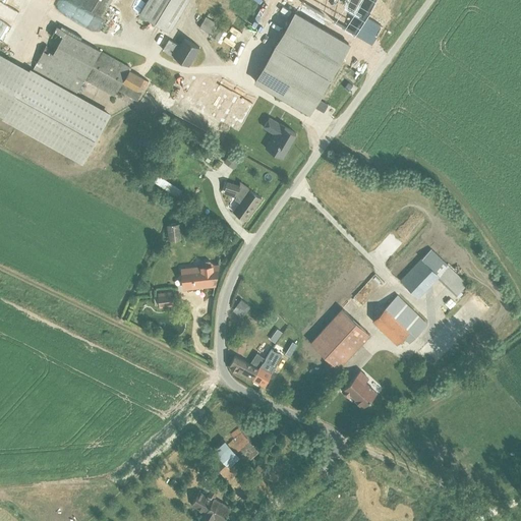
[(0,0),(0,39),(2,41),(10,25),(0,19),(0,0)]
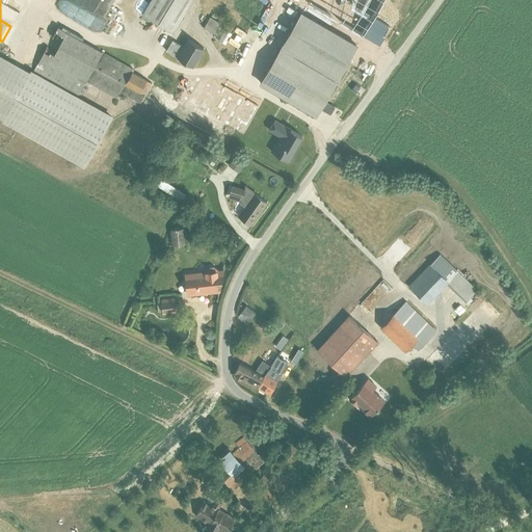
[(79,0),(104,15),(112,0),(79,0)]
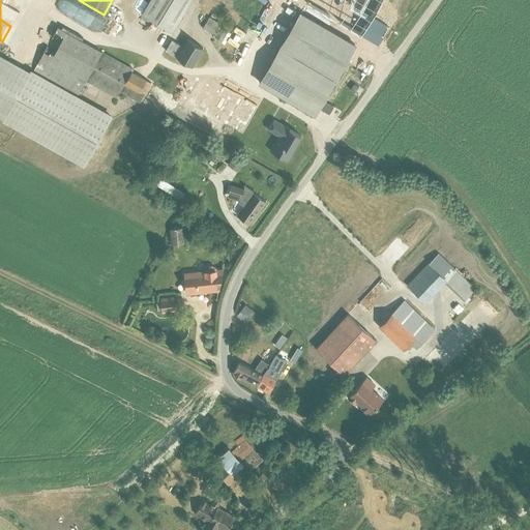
[(150,0),(142,15),(173,32),(192,0),(150,0)]
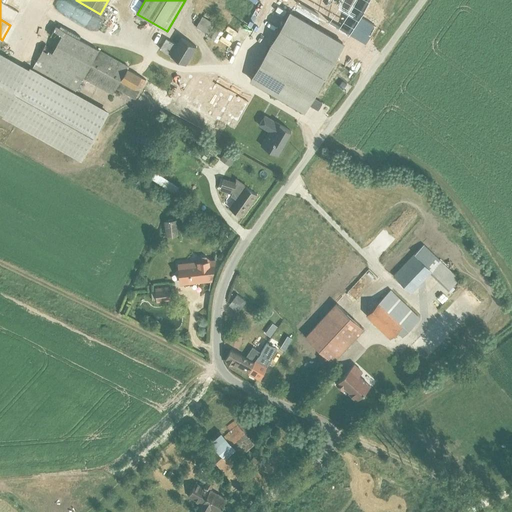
[(304,110),(343,43),(290,12),(251,79),(304,110)]
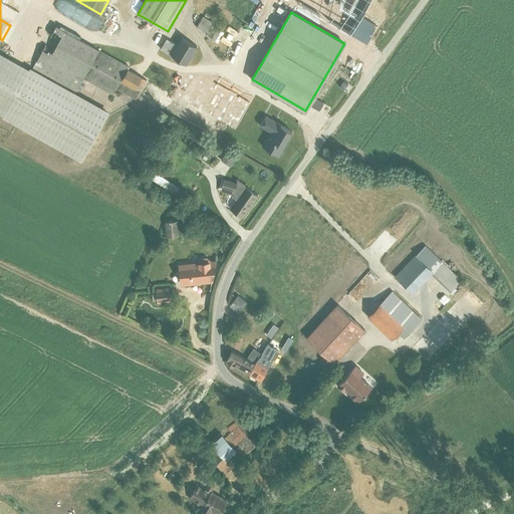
[(215,23),(203,16),(197,26),(209,33),(215,23)]
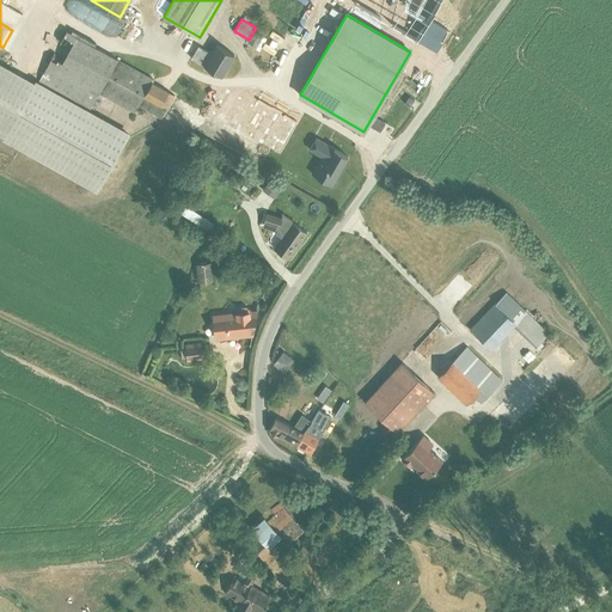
[(51,59),(37,83),(89,111),(99,92),(134,112),(138,105),(161,118),(175,96),(152,83),(153,80),(66,31),(60,42),(69,48),(60,63),(51,59)]
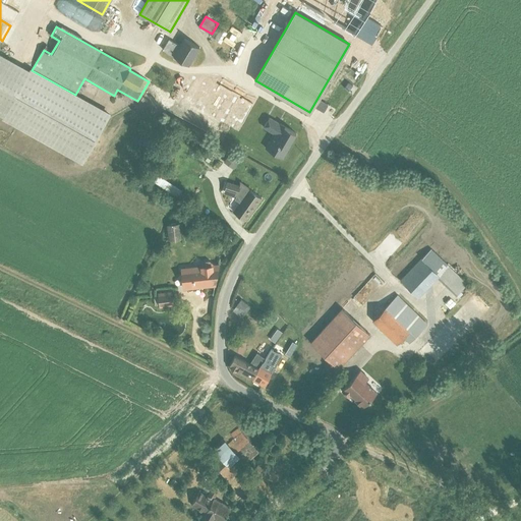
[(169,39),(163,49),(174,55),(173,58),(180,62),(181,60),(189,65),(200,48),(184,37),(180,45),(169,39)]
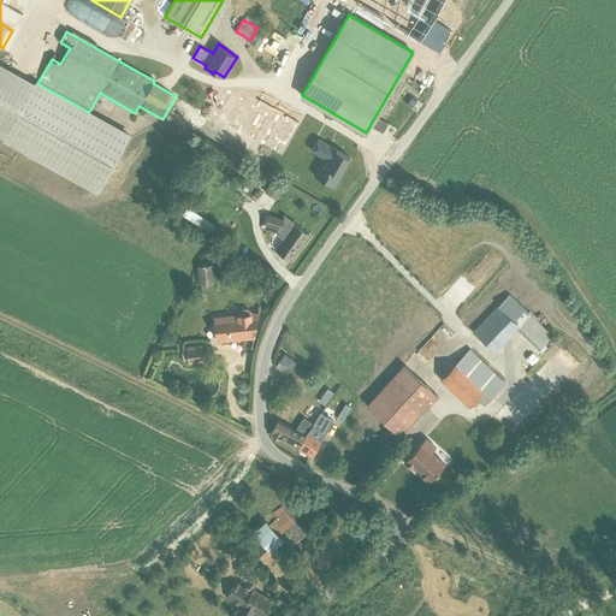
[(0,64),(0,135),(99,191),(130,136),(0,64)]
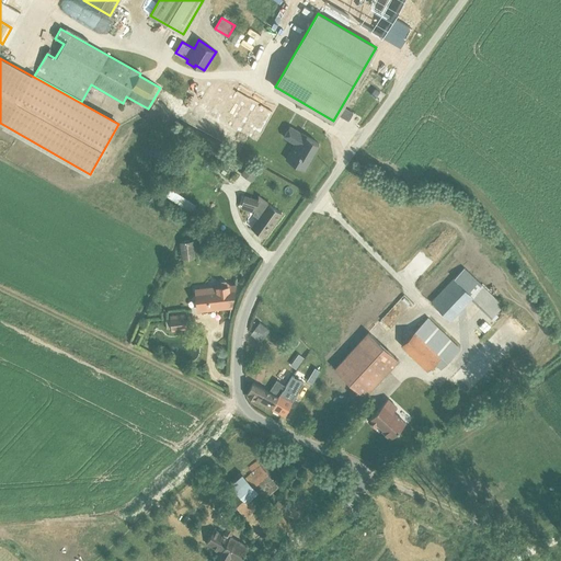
[(353,112),(343,106),(339,114),(348,119),(353,112)]
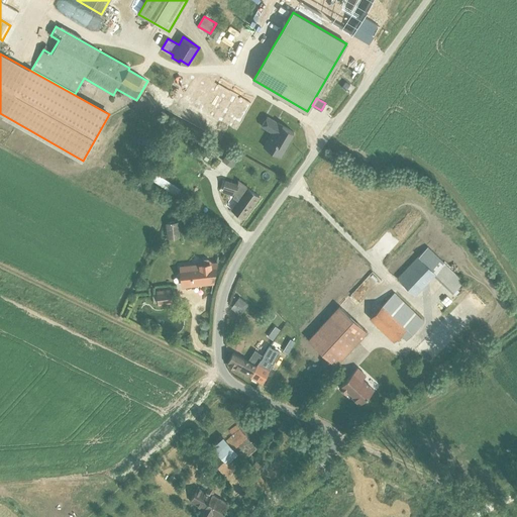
[(234,116),(236,109),(226,105),(223,112),(234,116)]
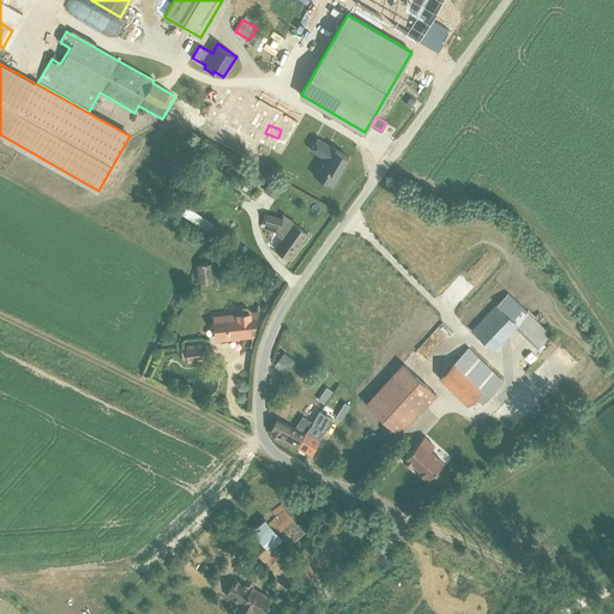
[(312,173),(333,185),(339,174),(338,174),(343,166),(344,166),(349,156),(317,137),(311,149),(321,156),(312,173)]
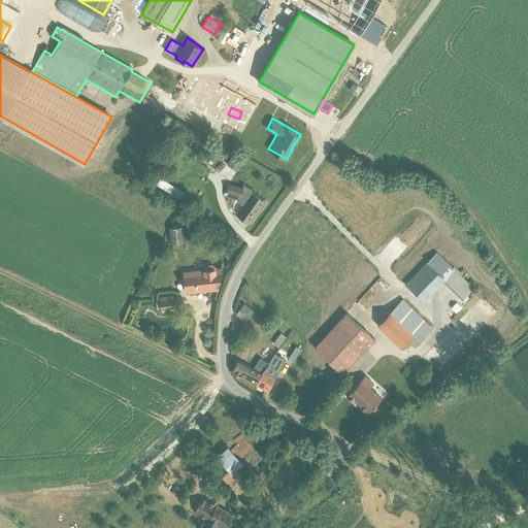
[(224,120),(221,125),(232,131),(235,126),(224,120)]
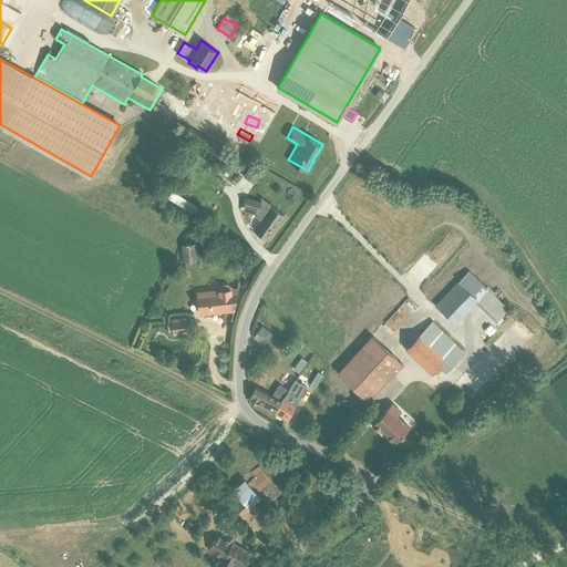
[(261,174),(250,166),(244,176),(255,184),(261,174)]
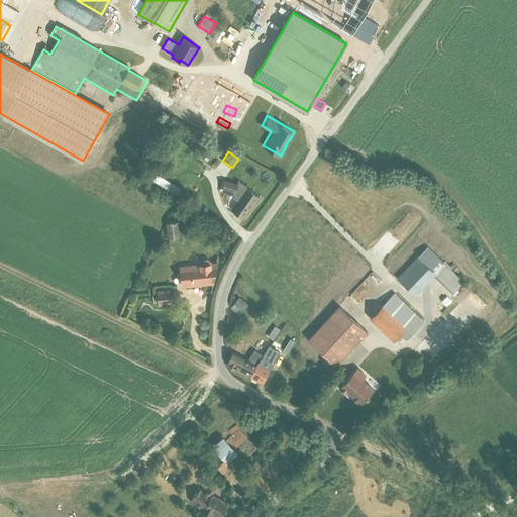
[(157,174),(152,180),(165,188),(170,182),(157,174)]
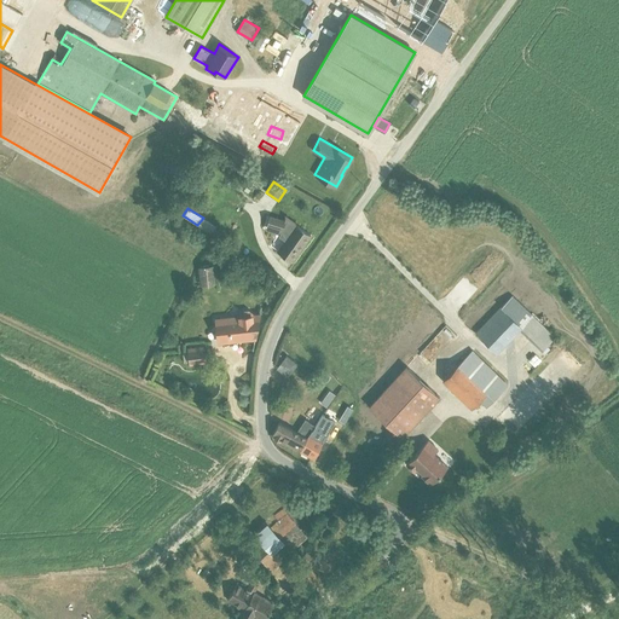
[(284,239),(277,250),(291,261),(311,235),(298,225),(299,224),(285,215),(284,220),(271,215),(266,230),(281,233),(281,236),(284,239)]
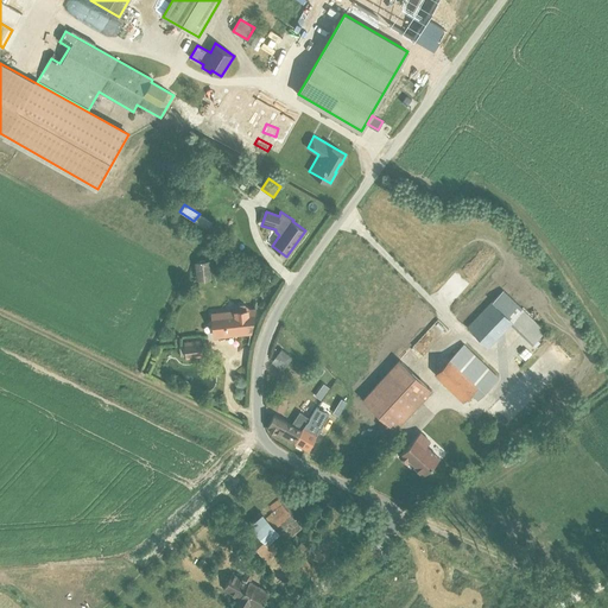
[(210,259),(195,261),(196,280),(202,279),(213,278),(210,259)]
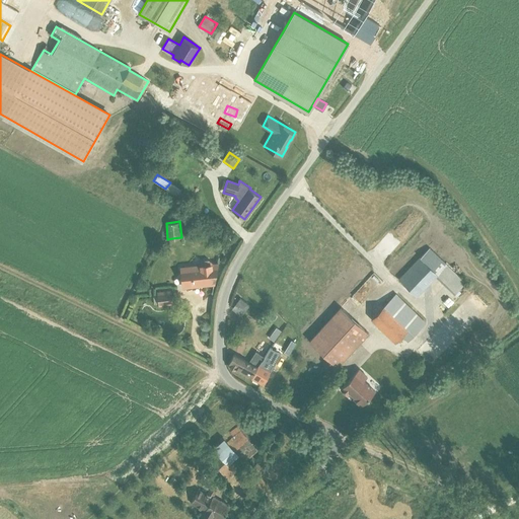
[(430,246),(398,279),(417,296),(436,276),(456,296),(461,291),(459,289),(465,282),(430,246)]
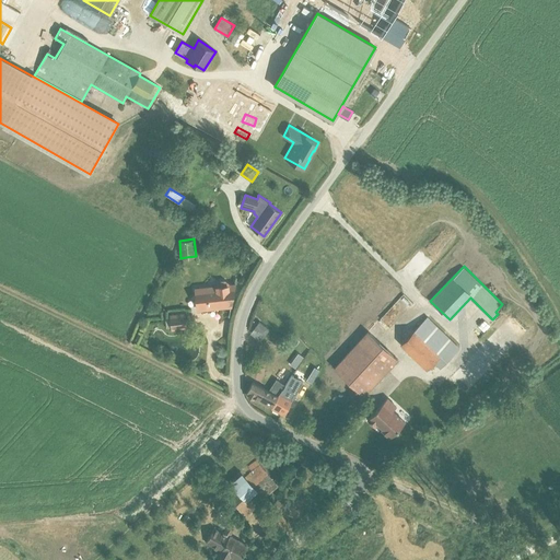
[(195,287),(197,311),(232,307),(235,283),(229,283),(228,281),(225,280),(219,280),(214,286),(195,287)]
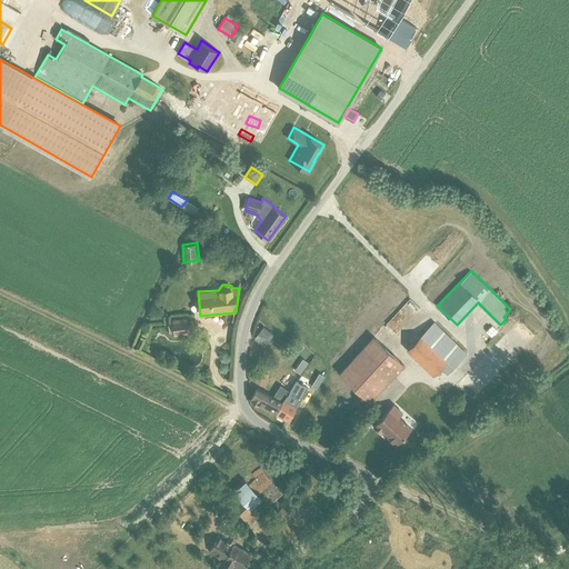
[(175,336),(189,333),(188,318),(172,319),(175,336)]
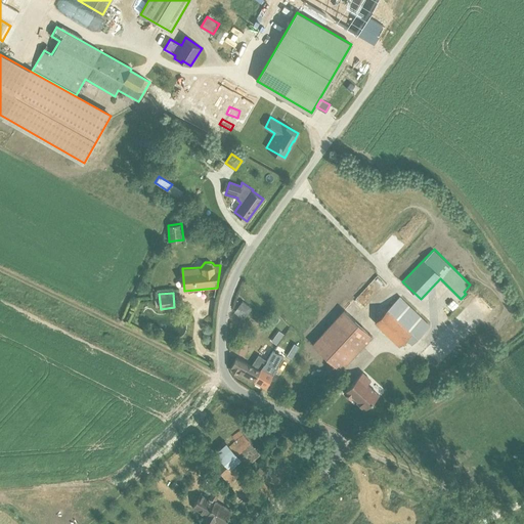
[(430,325),(400,296),(375,322),(399,346),(406,339),(412,345),(430,325)]
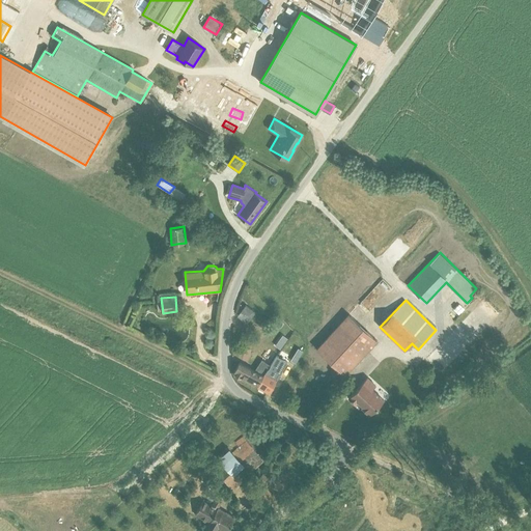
[(317,350),(344,374),(376,339),(350,314),(317,350)]
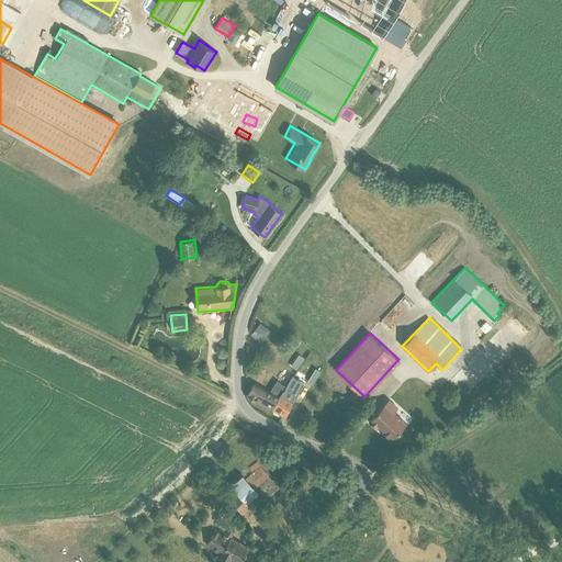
[(313,356),(306,367),(317,372),(324,362),(313,356)]
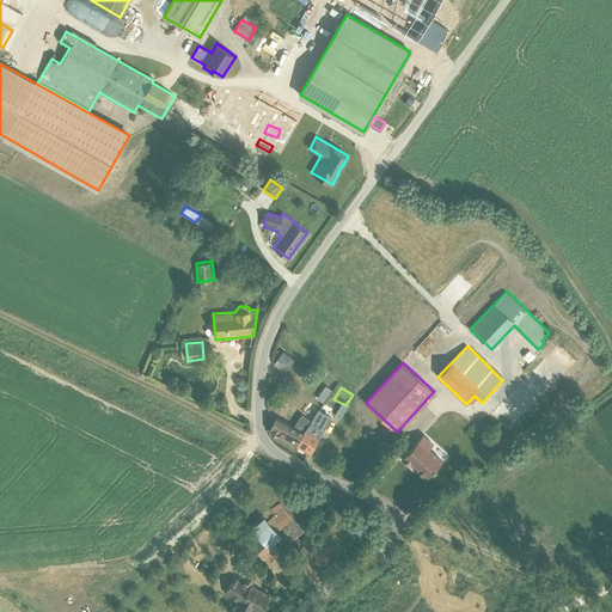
[(318,399),(323,403),(331,392),(326,389),(318,399)]
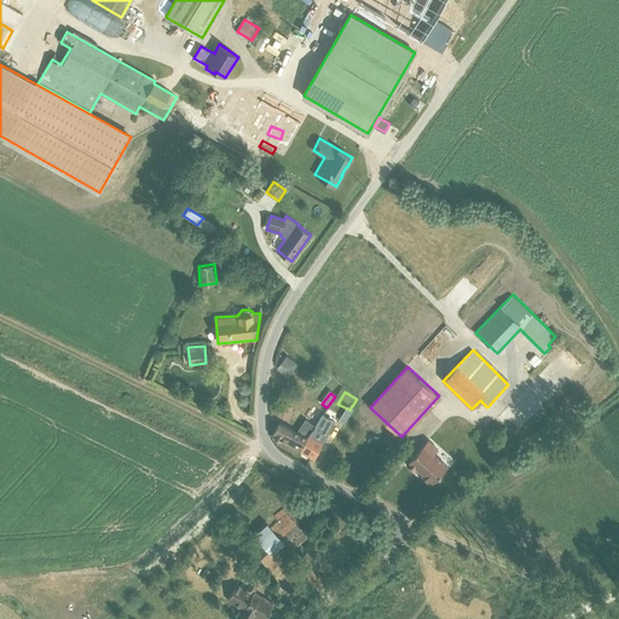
[(316,426),(300,451),(313,457),(322,440),(320,439),(324,432),(325,433),(340,408),(333,404),(330,410),(327,409),(316,426)]
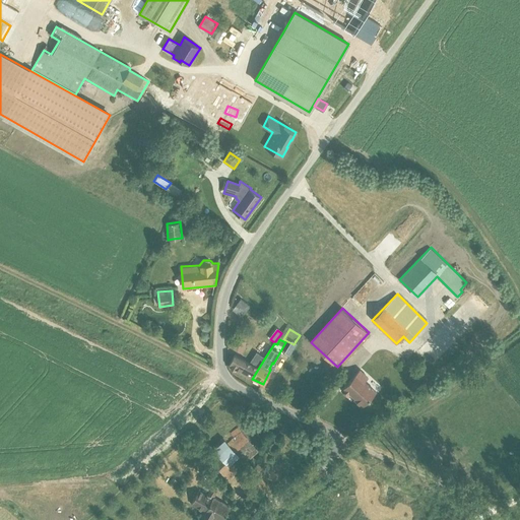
[(235,354),(229,366),(252,379),(265,358),(257,351),(250,363),(235,354)]
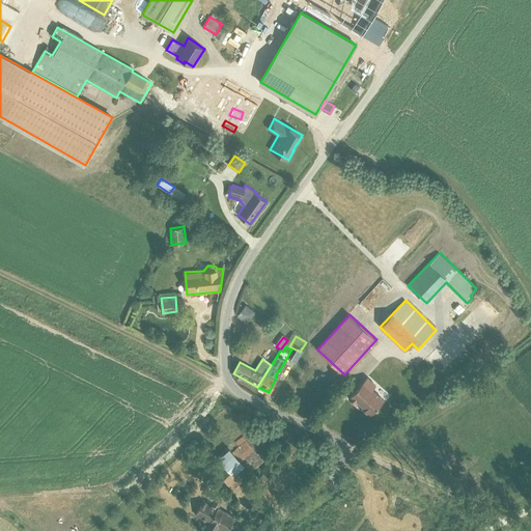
[(367,376),(348,397),(355,403),(358,400),(363,404),(362,407),(370,414),(384,399),(372,388),(375,385),(367,376)]
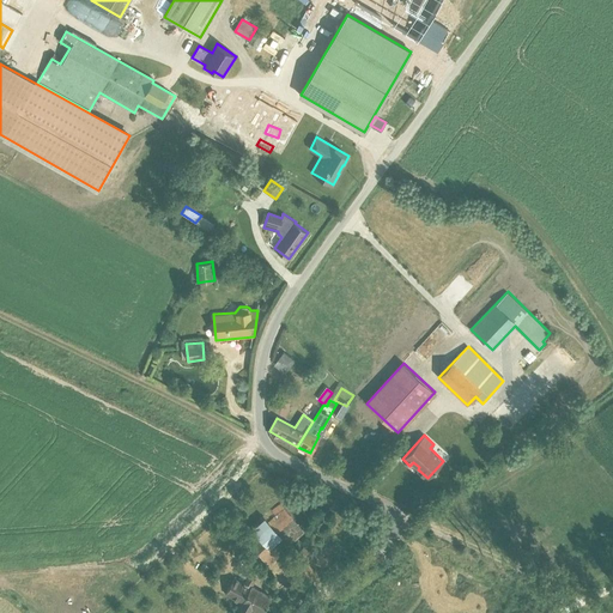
[(283,508),(256,532),(277,553),(302,529),(283,508)]
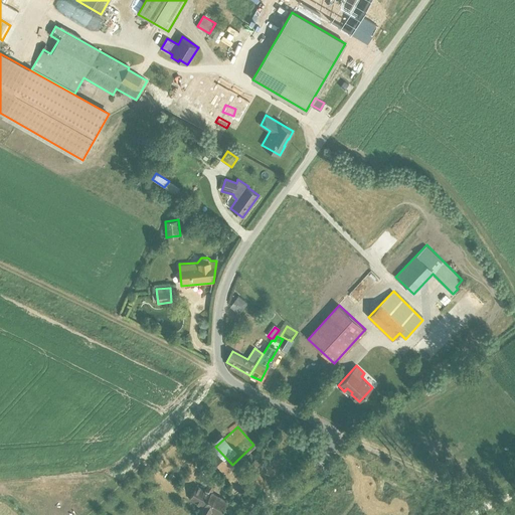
[(190,502),(202,507),(197,514),(221,514),(228,500),(197,486),(190,502)]
